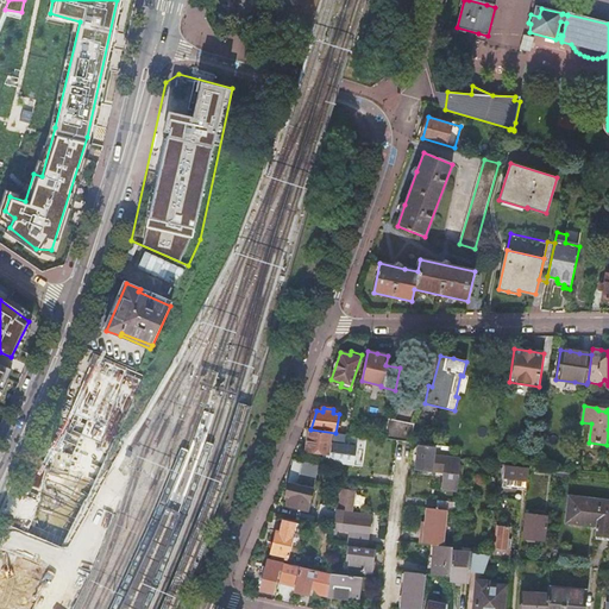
[(385,440),(406,443),(410,444),(414,425),(389,419),(385,440)]
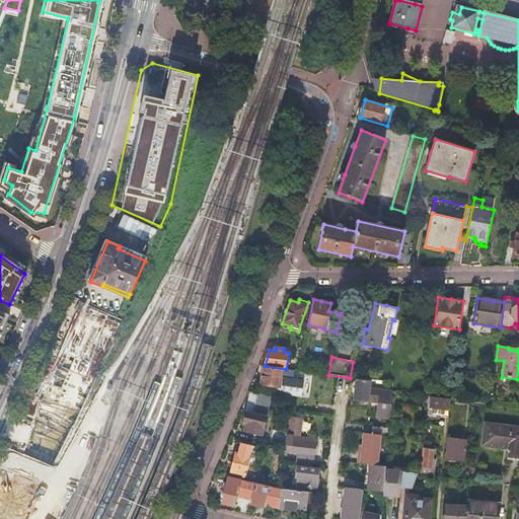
[(281,382),(295,384),(297,371),(286,369),(265,366),(264,366),(261,381),(270,383),(270,386),(280,387),(281,382)]
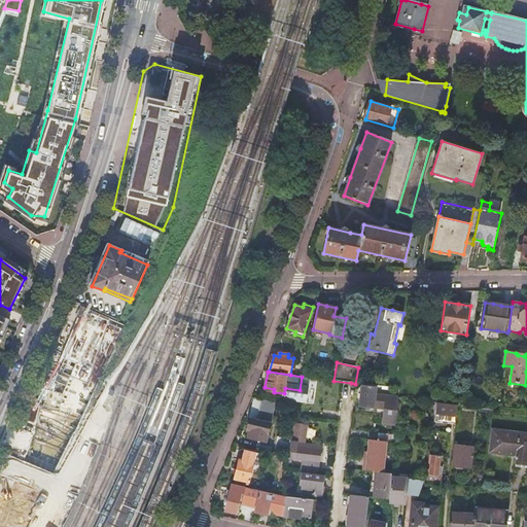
[(396,425),(398,398),(398,397),(375,394),(375,389),(362,387),(360,407),(386,410),(384,424),(396,425)]
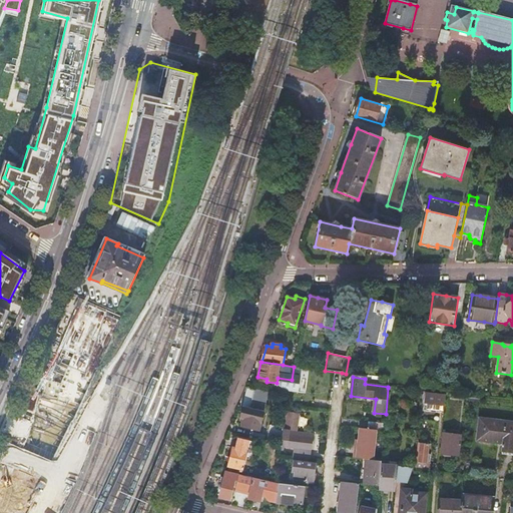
[(242,408),(240,418),(242,419),(240,427),(259,431),(263,413),(269,392),(254,389),(249,409),(242,408)]
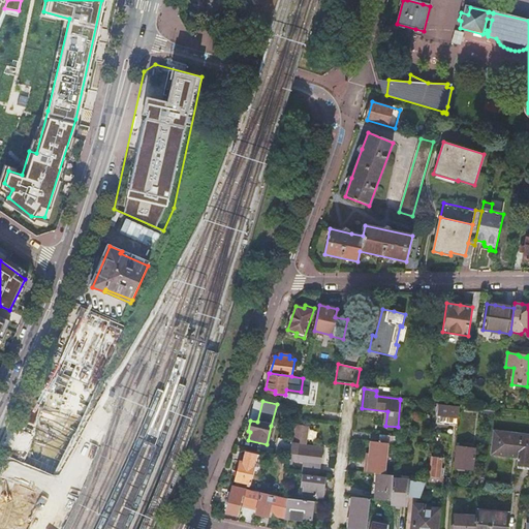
[(459,407),(440,405),(439,416),(458,418),(459,407)]
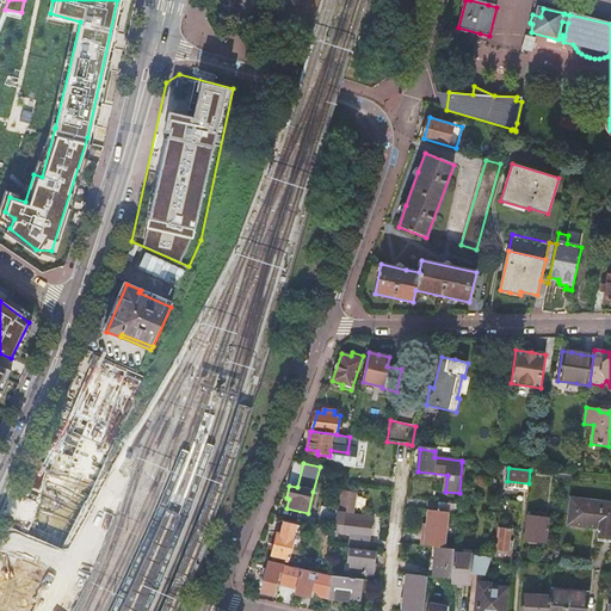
[(356,493),(341,491),(338,512),(353,514),(356,493)]
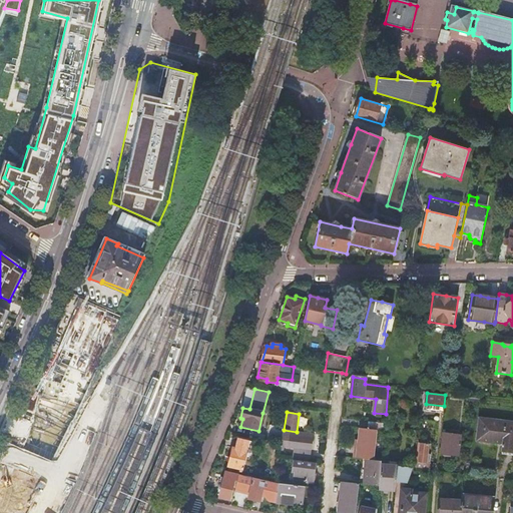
[(309,413),(308,428),(322,429),(324,415),(309,413)]
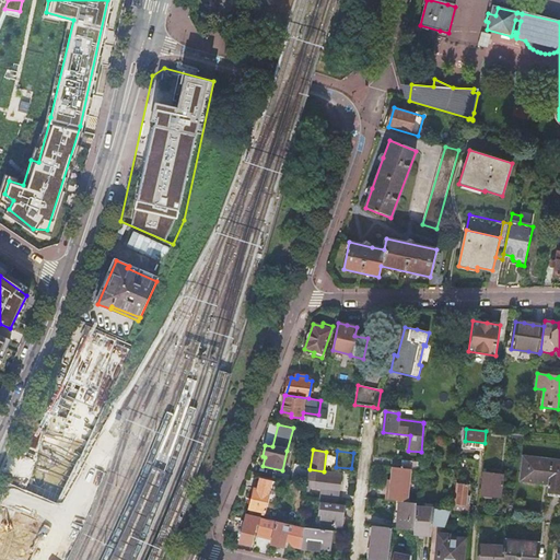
[(559,461),(524,457),(521,480),(550,483),(549,486),(548,486),(548,488),(549,489),(549,493),(559,494),(559,461)]
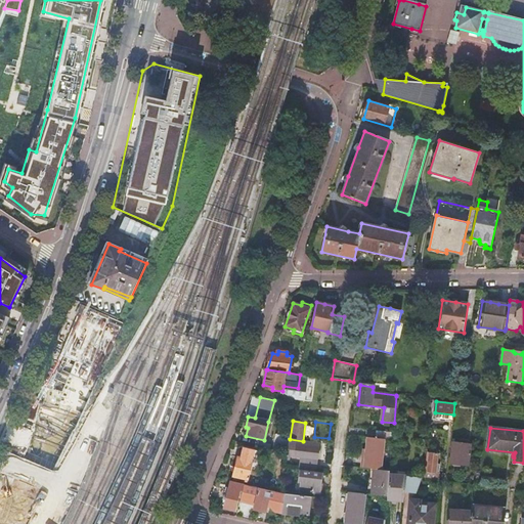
[(362,459),(361,468),(374,470),(382,471),(385,440),(392,441),(393,434),(378,432),(377,439),(366,438),(365,449),(364,459),(362,459)]
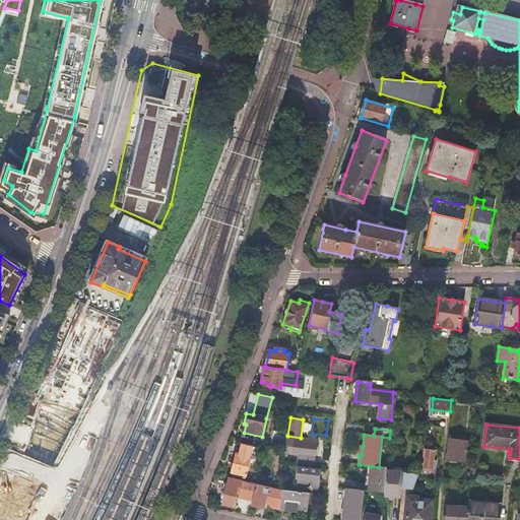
[(274,432),(271,446),(283,449),(286,434),(274,432)]
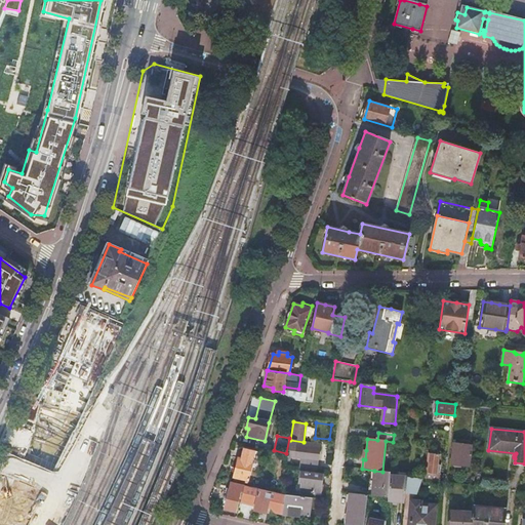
[(289,441),(287,453),(286,461),(291,462),(292,457),(303,458),(300,471),(317,473),(318,463),(320,445),(289,441)]
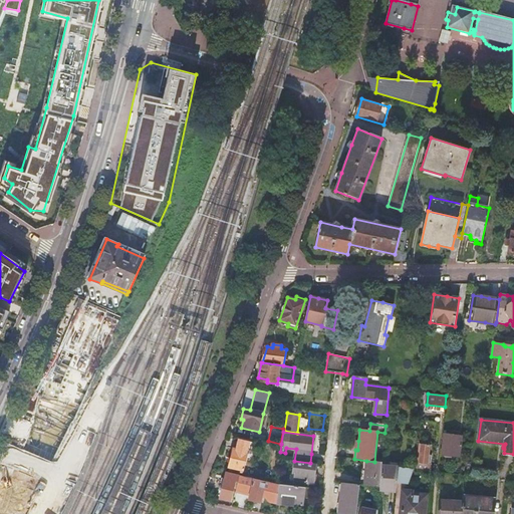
[(443,434),(441,455),(460,457),(462,436),(443,434)]
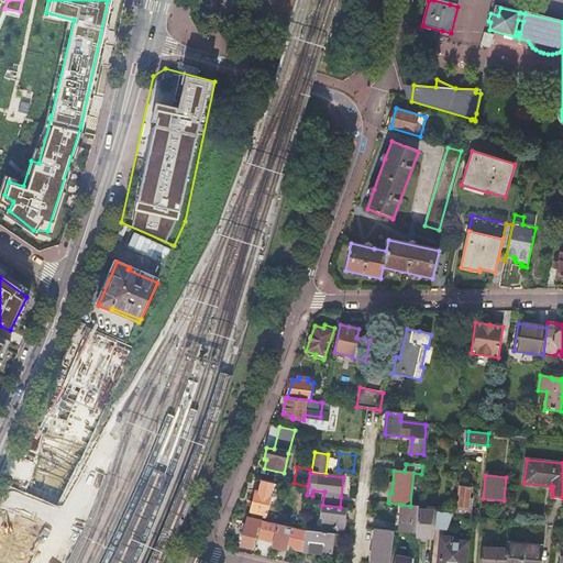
[(257,484),(251,511),(253,512),(252,516),(261,517),(261,515),(265,516),(273,485),(261,482),(260,485),(257,484)]
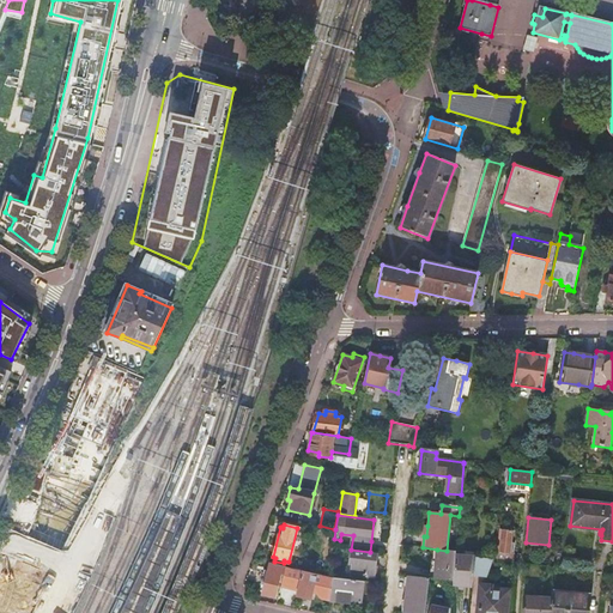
[(501,553),(510,554),(513,533),(503,532),(501,553)]
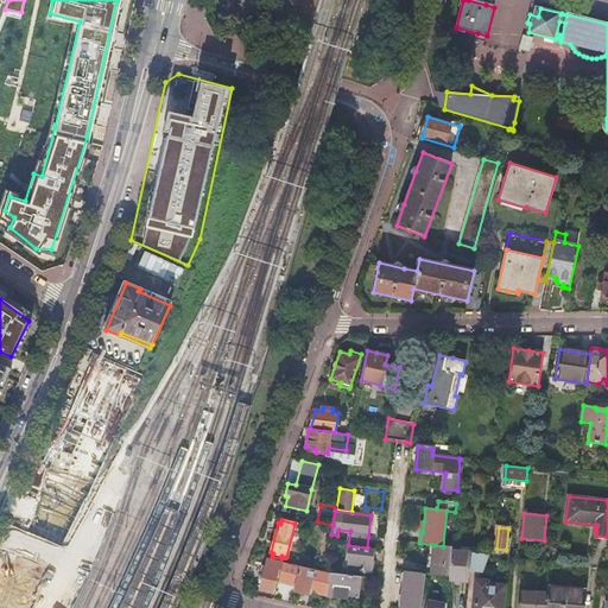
[(434,545),(430,575),(450,577),(451,550),(453,548),(443,546),(434,545)]
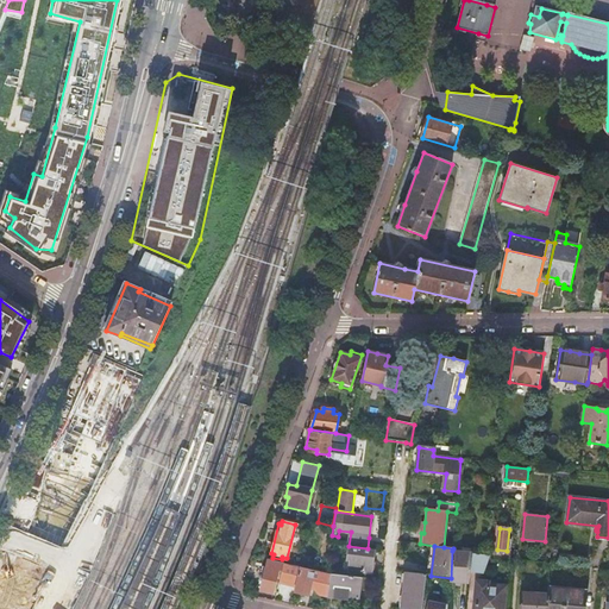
[(349,547),(346,560),(350,562),(349,571),(371,573),(374,551),(349,547)]
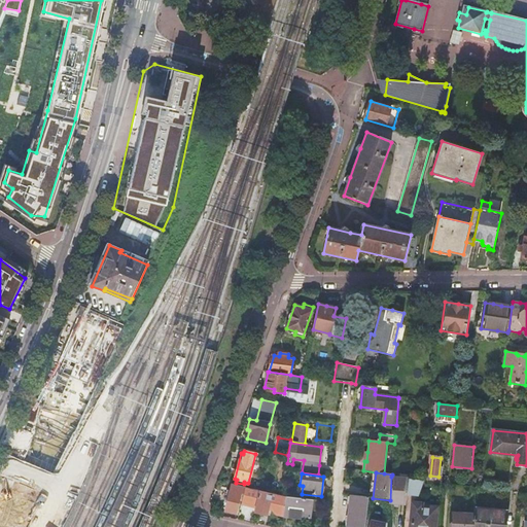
[(409,479),(391,477),(390,500),(389,502),(406,504),(407,498),(408,494),(409,480),(409,479)]
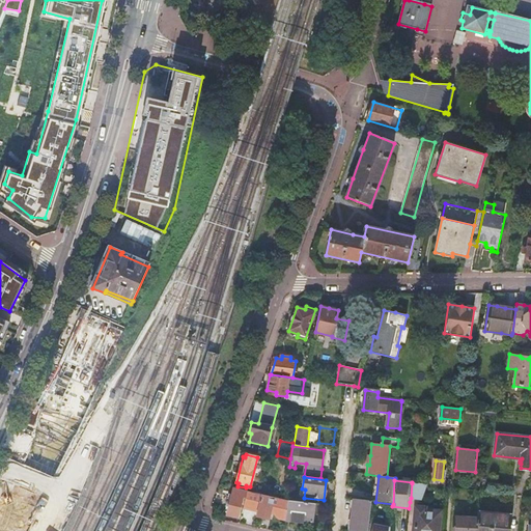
[(426,485),(412,483),(411,498),(421,500),(426,485)]
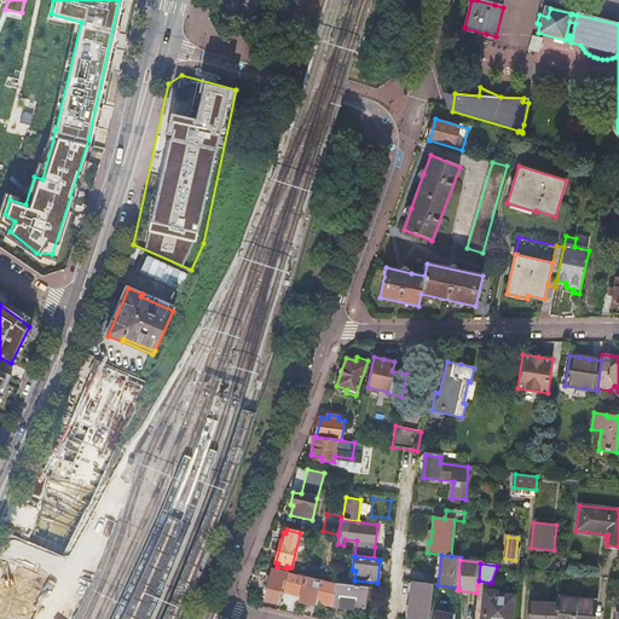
[(289,572),(273,570),(271,577),(268,576),(265,586),(268,588),(265,601),(278,603),(283,580),(287,582),(289,572)]
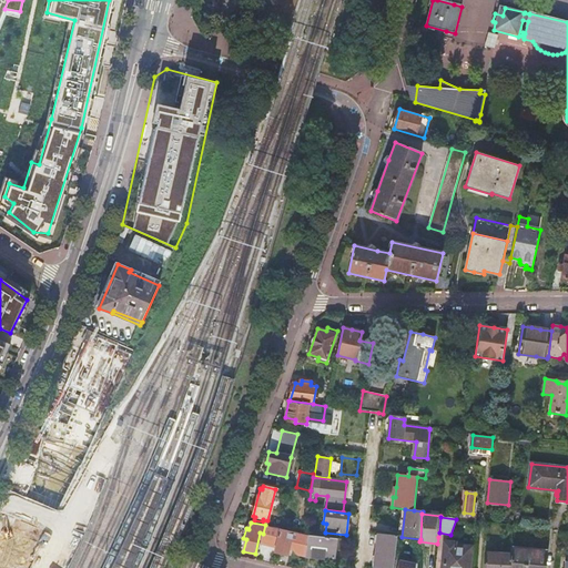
[(265,525),(263,534),(260,544),(276,547),(275,553),(286,556),(287,550),(288,547),(294,548),(293,550),(298,556),(300,556),(304,535),(281,529),(265,525)]
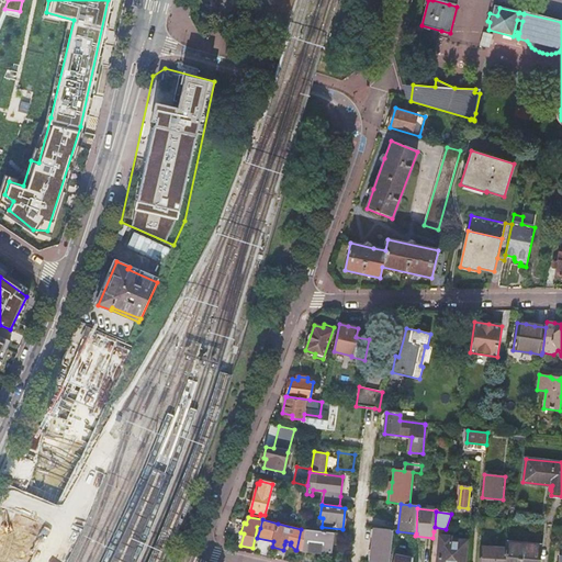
[(389,561),(393,530),(374,528),(370,561),(375,561),(389,561)]
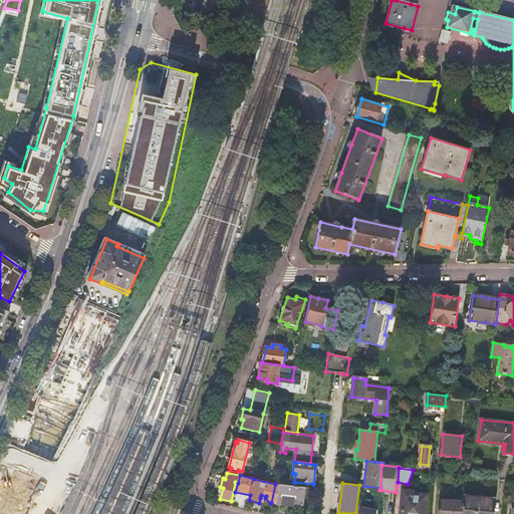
[(303,487),(279,484),(279,485),(275,503),(276,504),(276,505),(282,506),(300,508),(300,507),(303,487)]
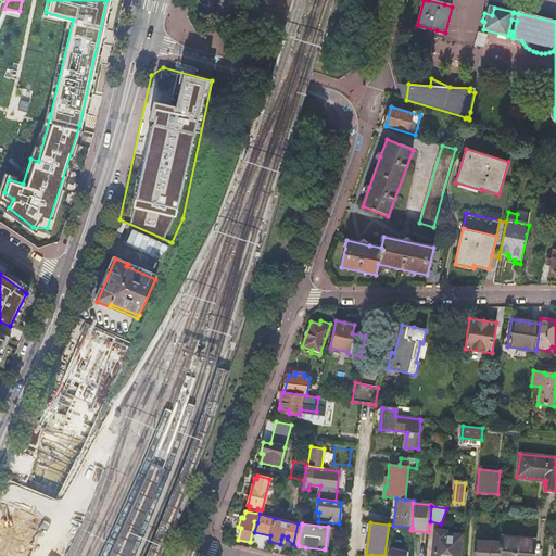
[(348,529),(333,528),(332,540),(346,542),(348,529)]
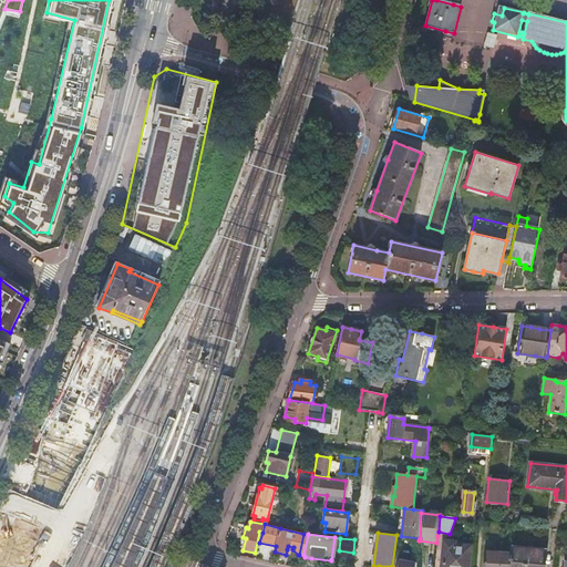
[(444,542),(441,566),(468,566),(472,547),(456,545),(456,543),(444,542)]
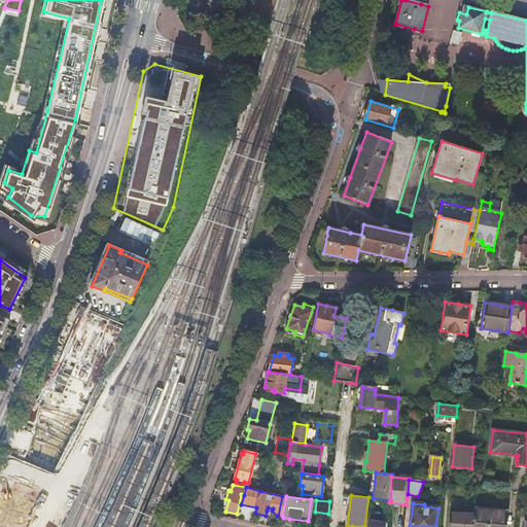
[(505,526),(507,512),(475,508),(475,515),(473,526),(505,526)]
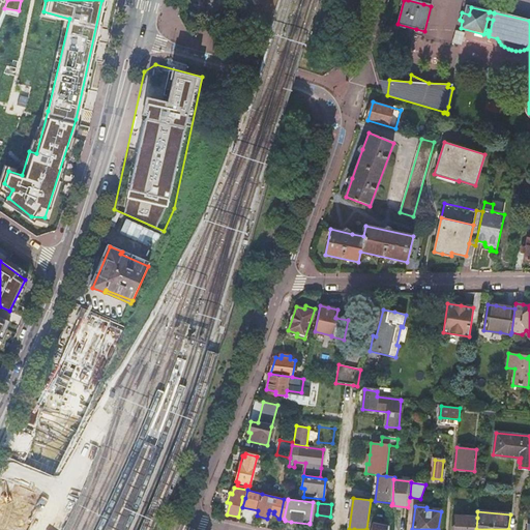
[(452,529),(476,529),(477,518),(453,516),(452,529)]
